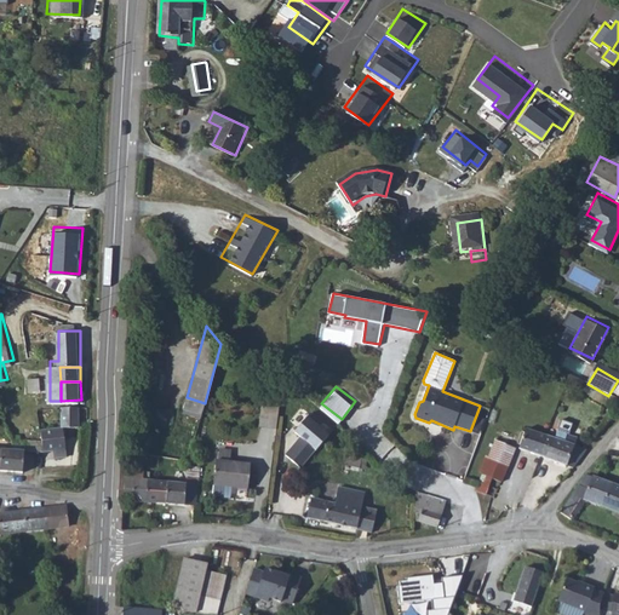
[(69,424),(82,424),(82,403),(66,403),(66,424),(69,424)]
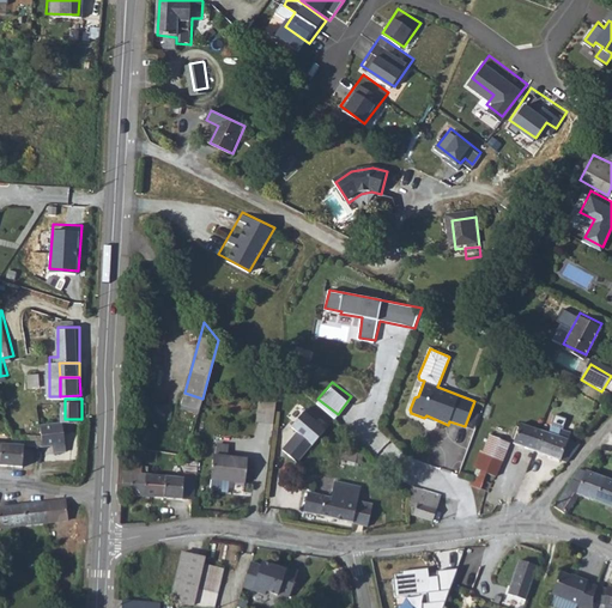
[(254,423),(271,425),(274,403),(258,401),(254,423)]
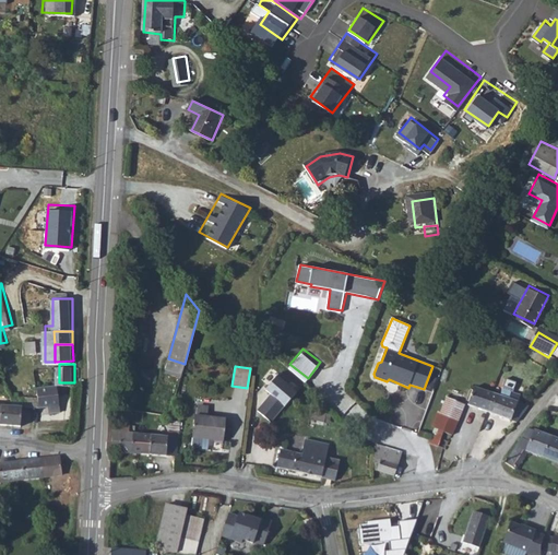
[(271,393),(258,408),(271,422),(299,391),(280,376),(266,389),(271,393)]
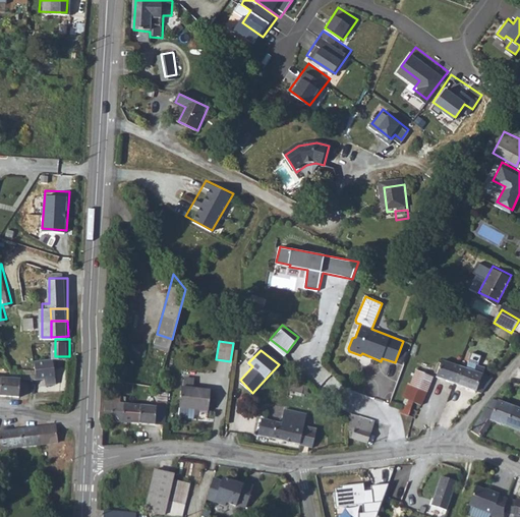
[(58,381),(58,356),(55,356),(34,356),(34,366),(34,376),(50,376),(50,381),(58,381)]
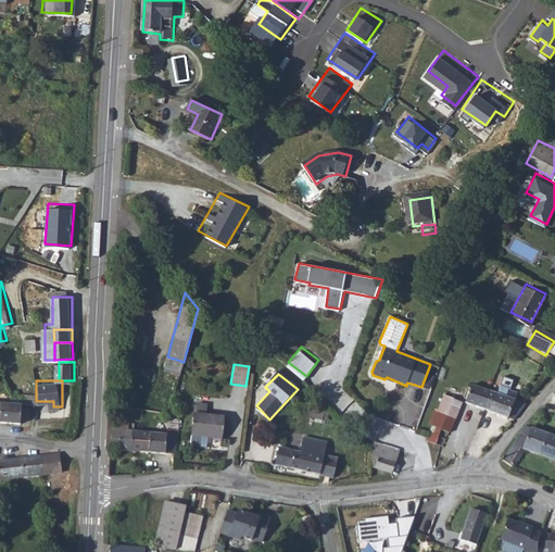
[(465,401),(483,408),(490,391),(471,385),(469,389),(465,401)]
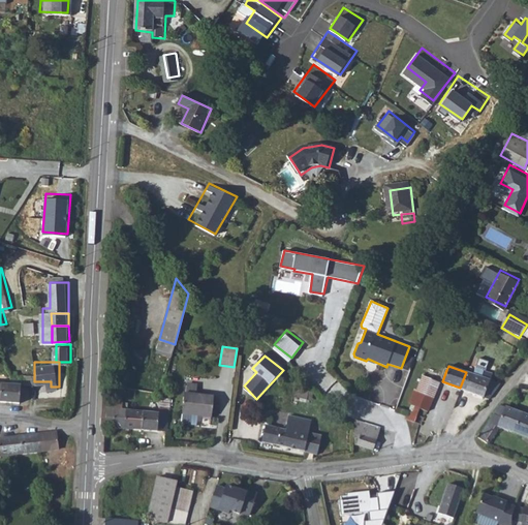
[(11,372),(11,377),(22,377),(22,379),(22,381),(34,381),(34,372),(28,372),(11,372)]
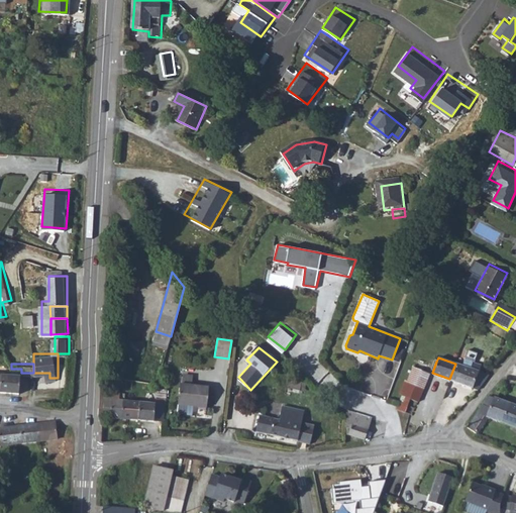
[(449,379),(476,390),(488,375),(479,372),(455,364),(449,379)]
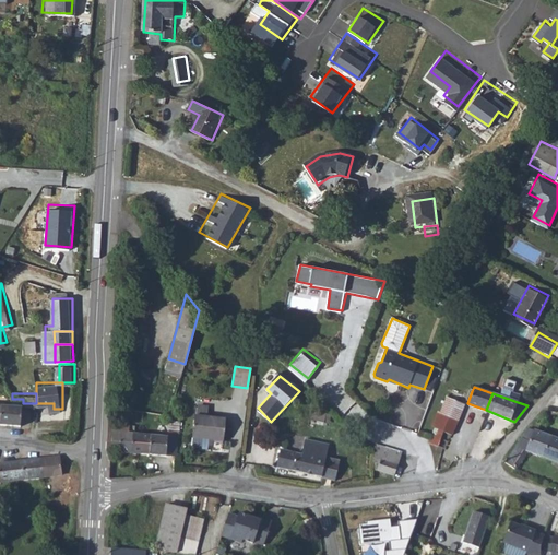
[(444,439),(450,441),(463,403),(446,397),(440,413),(438,412),(432,426),(435,426),(431,435),(444,439)]
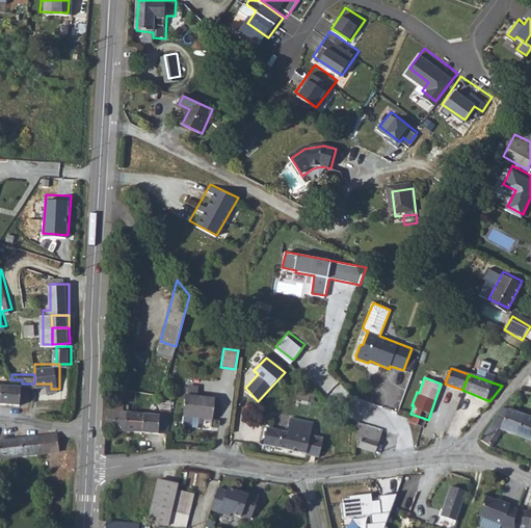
[(0,400),(22,400),(22,384),(22,381),(0,381),(0,400)]
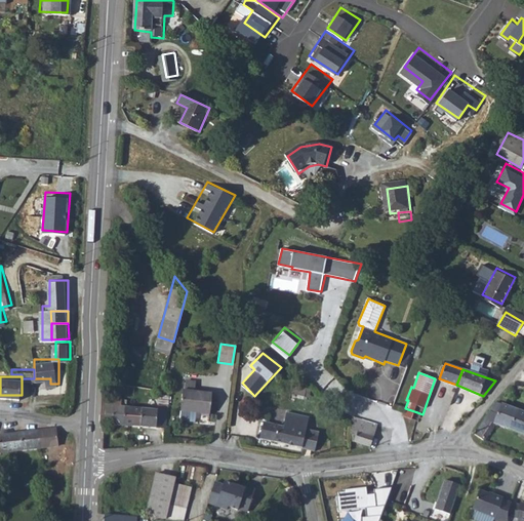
[(212,391),(183,388),(180,408),(210,411),(212,391)]
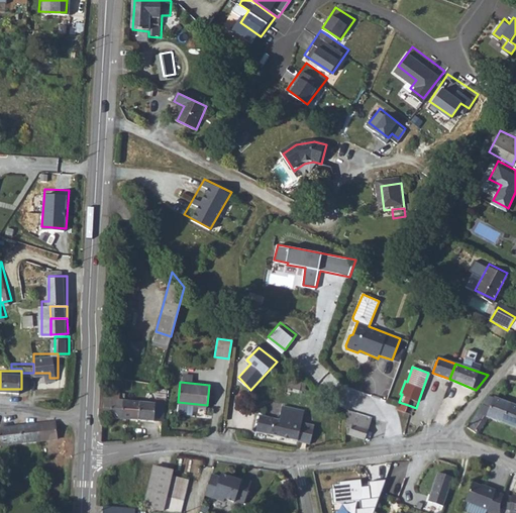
[(119,393),(106,392),(106,396),(104,416),(122,418),(123,399),(119,399),(119,393)]
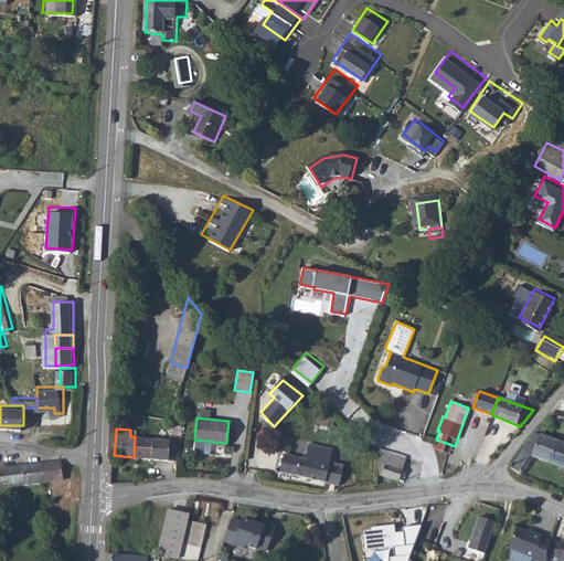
[(557,440),(534,431),(511,467),(517,470),(514,474),(520,476),(533,455),(550,462),(557,440)]
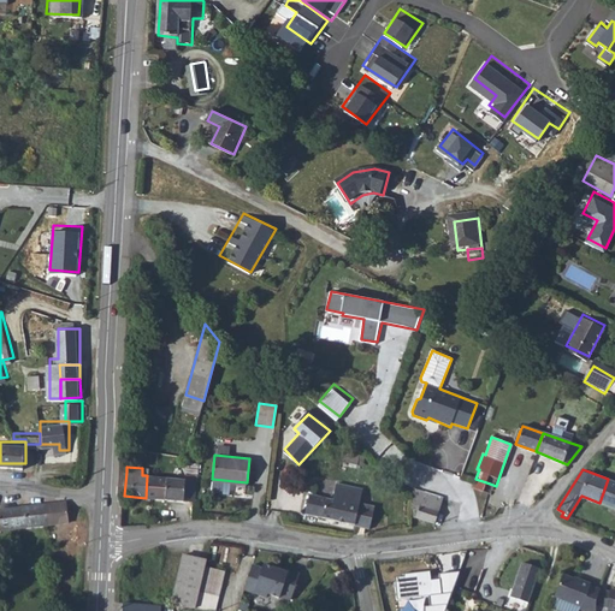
[(166,478),(164,499),(189,502),(189,505),(194,506),(196,475),(185,474),(185,479),(166,478)]
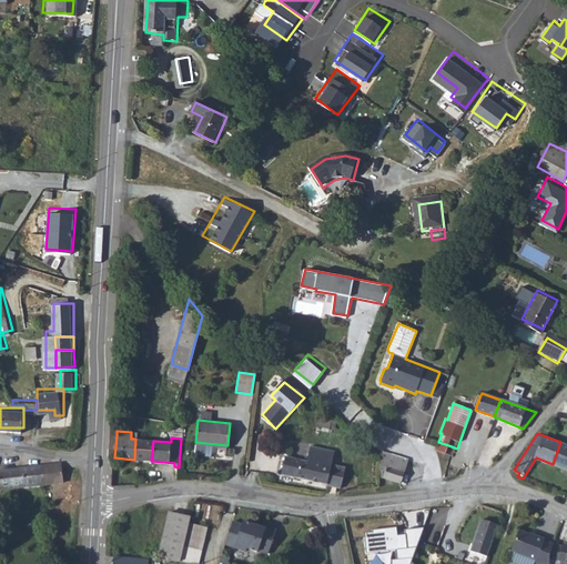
[(135,439),(134,460),(151,461),(153,441),(135,439)]
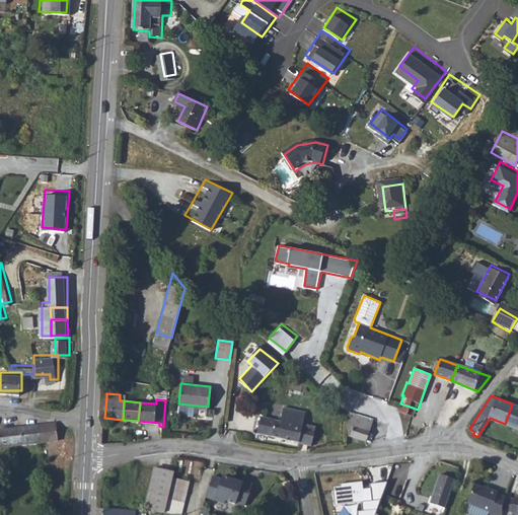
[(398,409),(411,414),(413,408),(400,403),(398,409)]
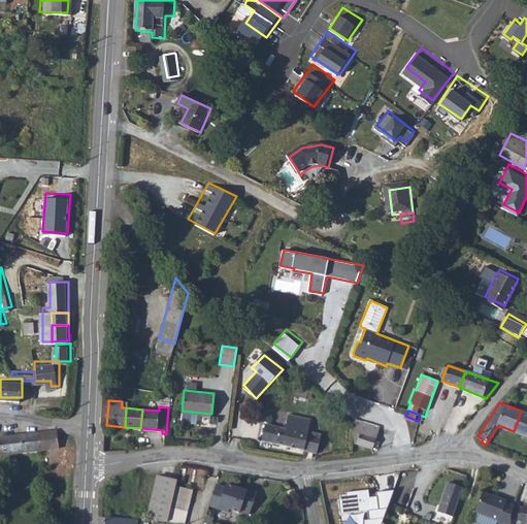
[(526,413),(521,411),(514,431),(526,436),(526,413)]
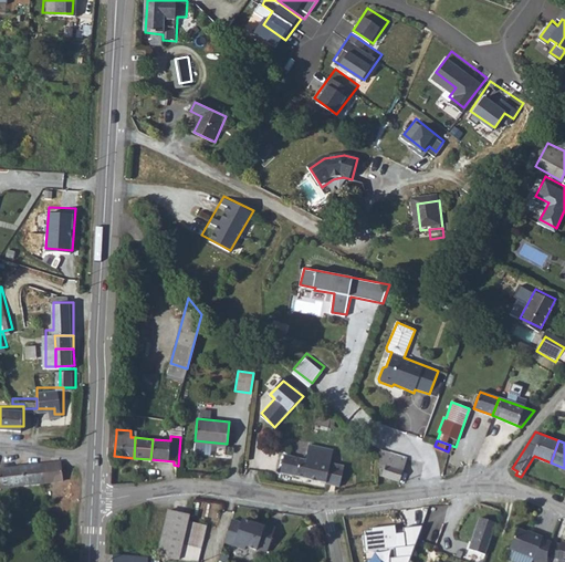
[(285,451),(281,471),(339,485),(344,462),(331,459),(333,447),(310,441),(306,457),(285,451)]
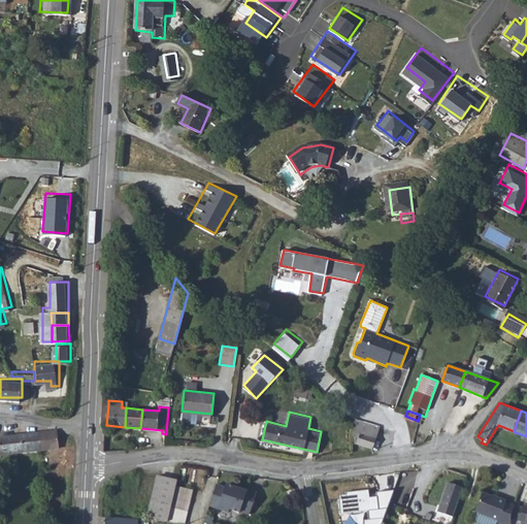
[(372,448),(381,427),(355,417),(354,441),(372,448)]
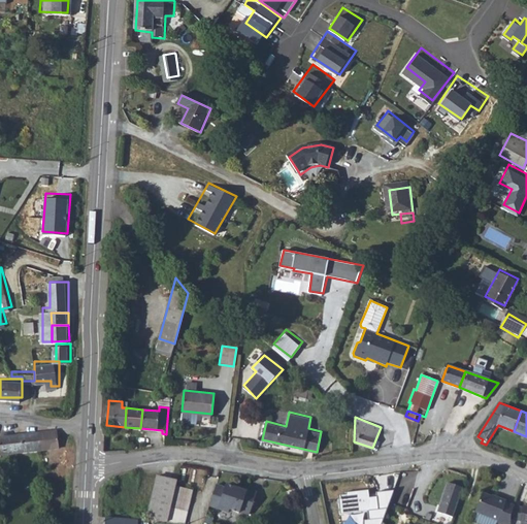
[(126,433),(107,433),(107,446),(126,446),(126,433)]
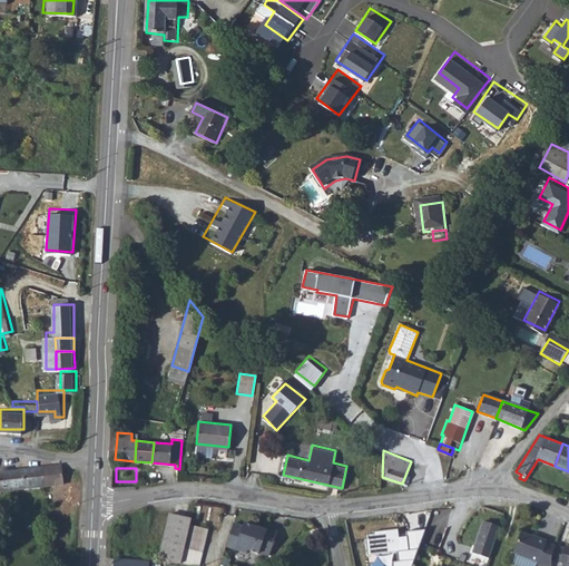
[(50,470),(52,489),(69,487),(68,469),(50,470)]
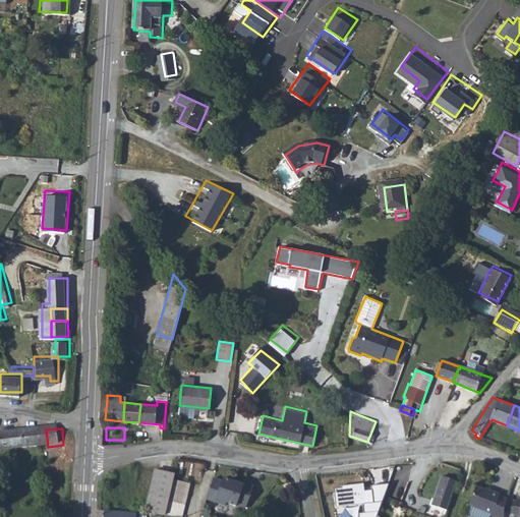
[(46,429),(43,431),(4,434),(5,450),(48,447),(46,429)]
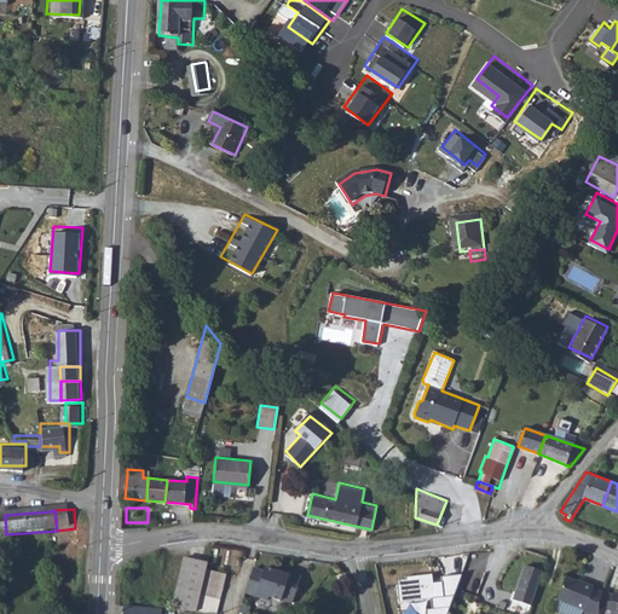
[(11,550),(16,568),(30,565),(28,559),(26,546),(11,550)]
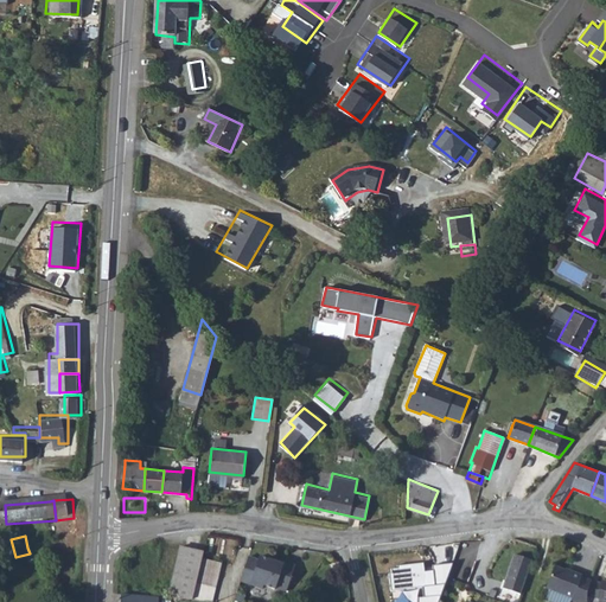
[(179,545),(170,594),(192,599),(201,555),(202,549),(179,545)]
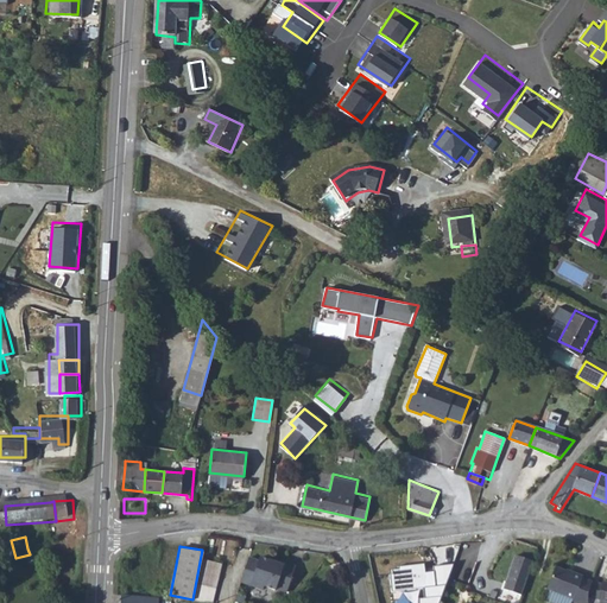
[(522,590),(535,558),(517,551),(504,584),(522,590)]
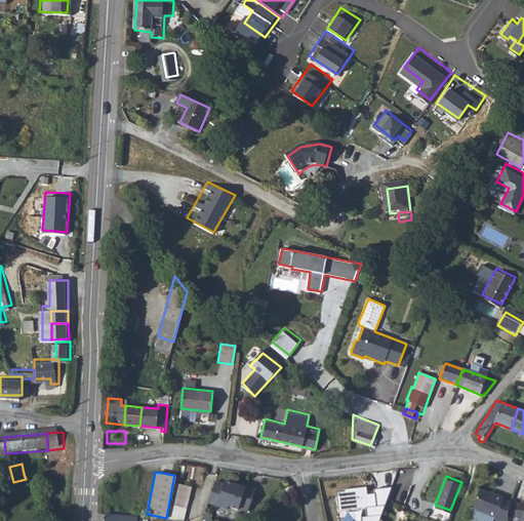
[(166,518),(182,520),(189,483),(173,480),(166,518)]
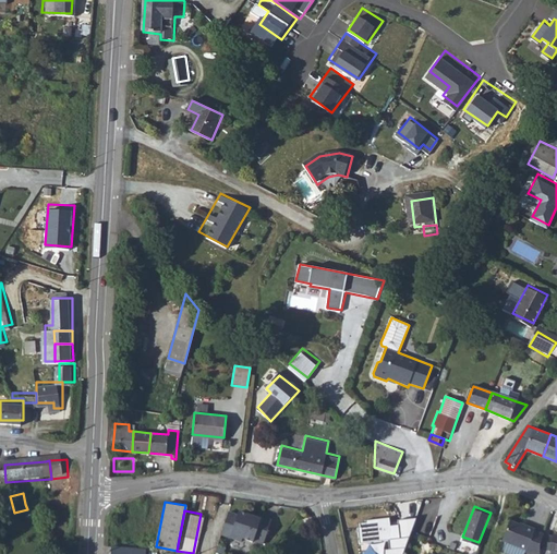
[(228,510),(218,532),(239,541),(240,538),(251,542),(251,541),(261,544),(270,521),(261,518),(259,520),(250,517),(237,512),(235,514),(228,510)]
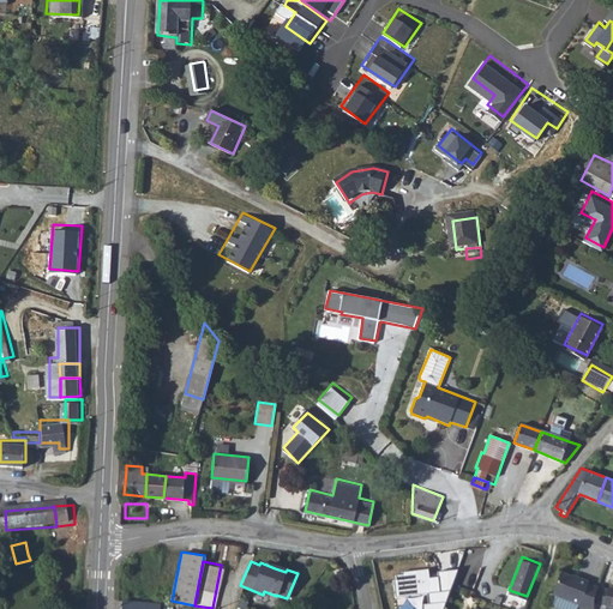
[(425,600),(425,608),(443,608),(461,566),(440,567),(440,572),(432,573),(431,565),(404,567),(404,570),(398,570),(398,574),(396,574),(398,594),(428,589),(431,600),(425,600)]
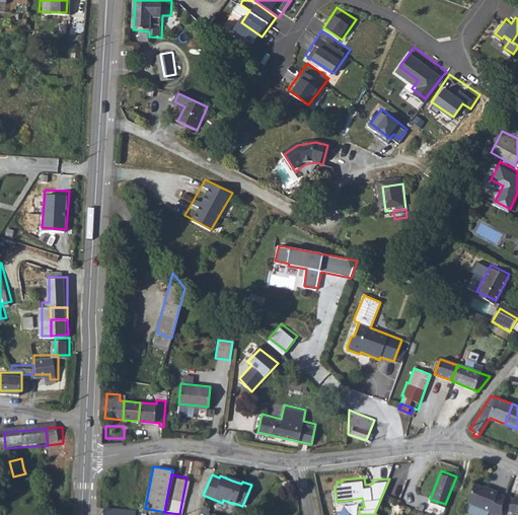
[(468,502),(490,511),(489,513),(494,514),(503,514),(503,509),(504,507),(507,496),(499,492),(499,491),(490,488),(490,489),(475,484),(468,502)]
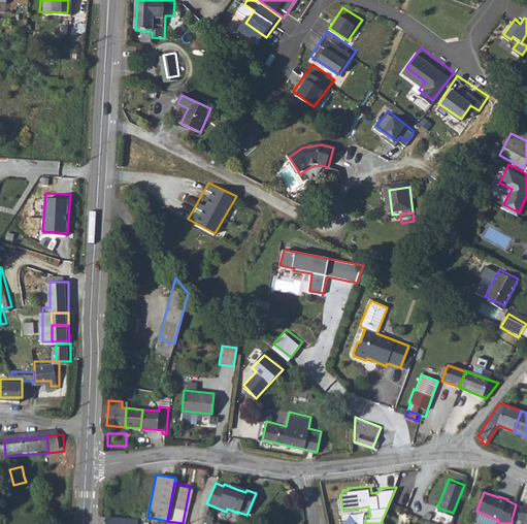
[(526,506),(516,502),(516,504),(513,516),(522,519),(526,506)]
